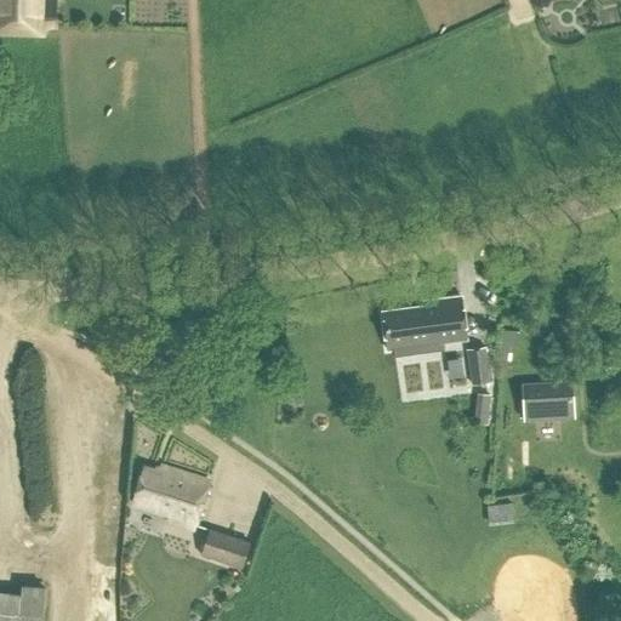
[(0,0),(0,24),(55,27),(55,0),(0,0)]
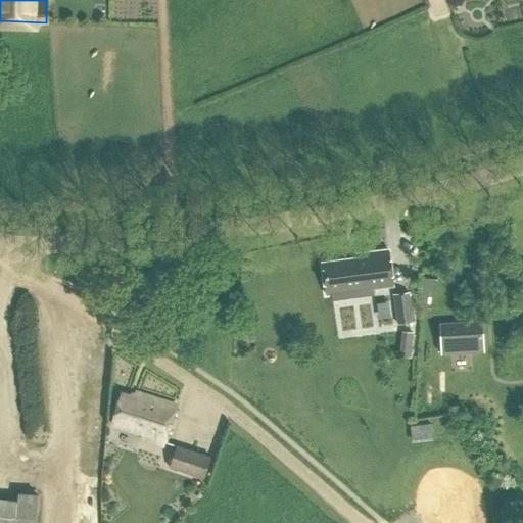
[(357,256),(322,262),(326,294),(392,286),(388,248),(357,252),(357,256)]
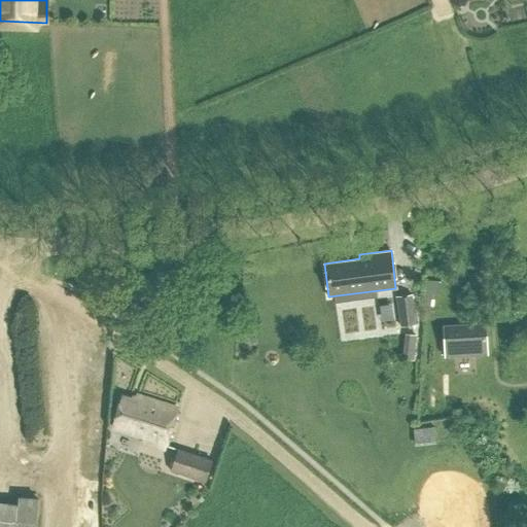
[(394,296),(399,327),(416,325),(412,294),(394,296)]
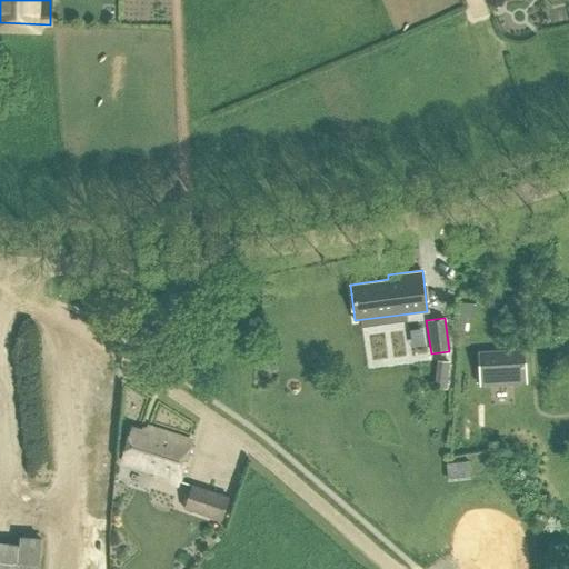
[(526,382),(523,350),(479,353),(480,385),(526,382)]
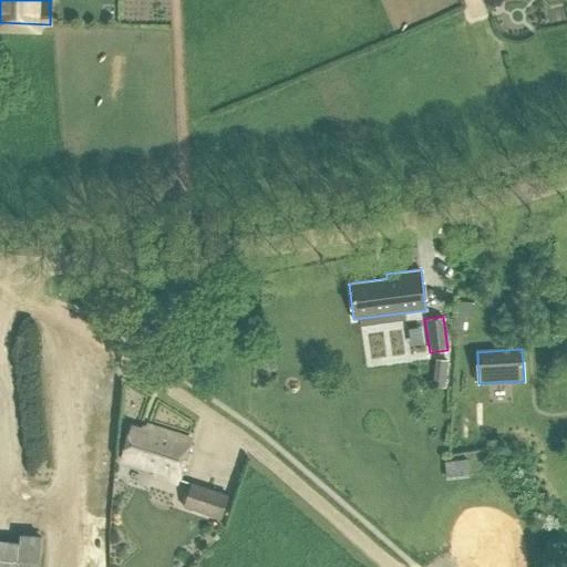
[(150,473),(176,482),(186,459),(191,441),(151,426),(148,433),(133,426),(121,460),(150,471),(150,473)]
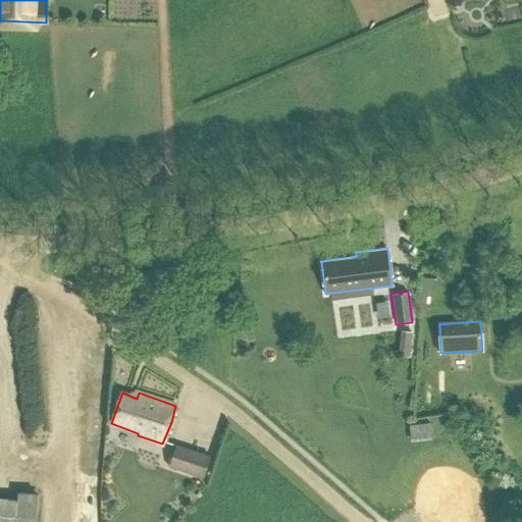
[(429,425),(407,427),(409,445),(430,442),(429,425)]
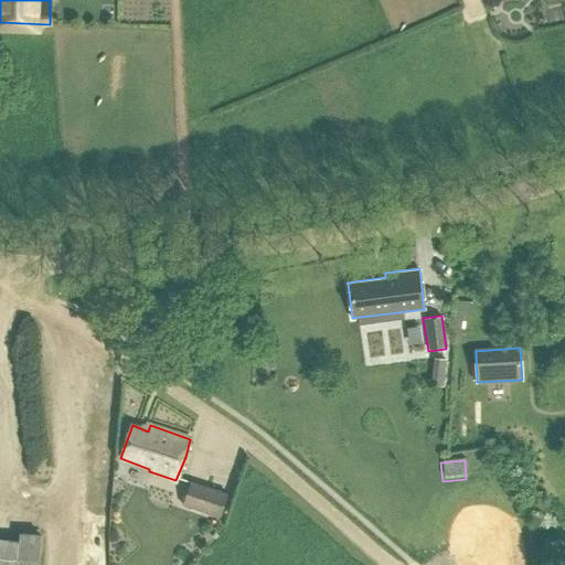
[(183,504),(220,516),(227,493),(191,482),(183,504)]
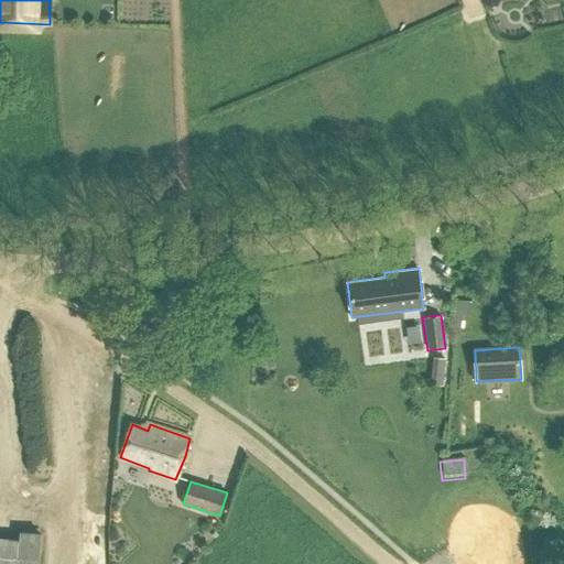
[(0,539),(0,563),(39,563),(41,534),(20,533),(19,541),(0,539)]
